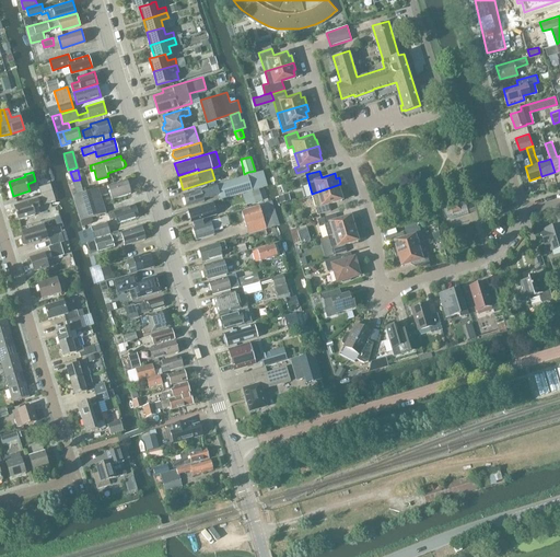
[(244,174),(217,182),(219,193),(220,197),(253,187),(248,172),(244,174)]
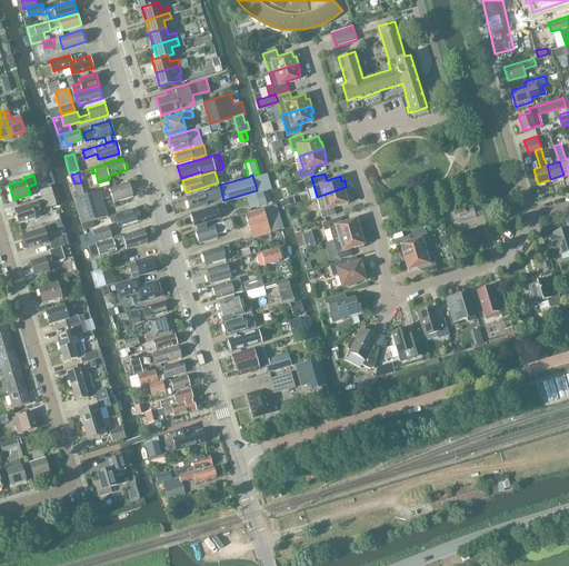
[(129,181),(100,190),(103,198),(112,196),(115,200),(133,195),(132,192),(135,191),(133,188),(131,187),(129,181)]
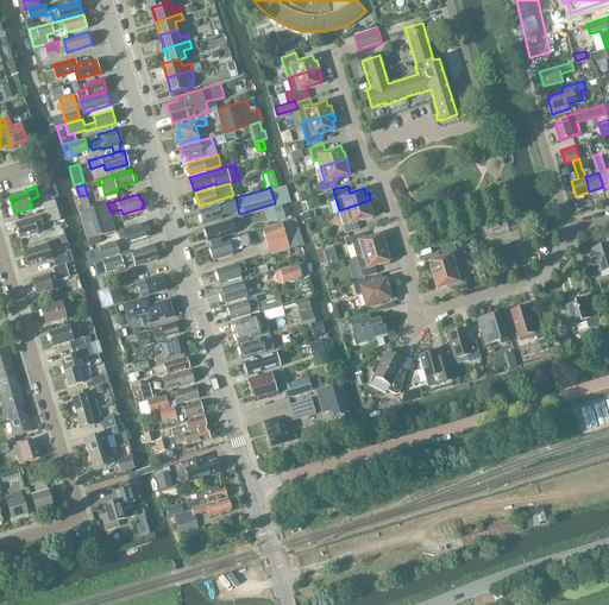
[(42,201),(44,208),(57,205),(55,197),(42,201)]
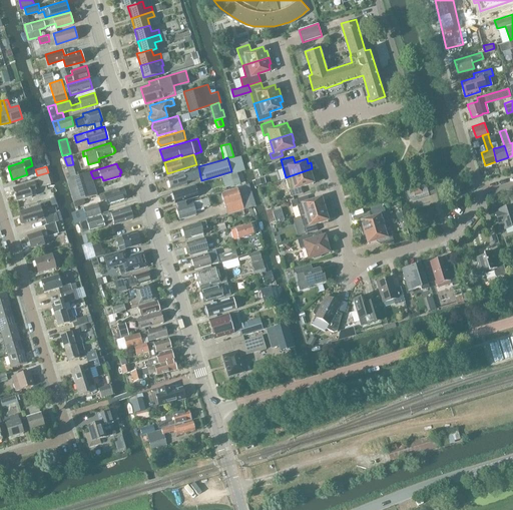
[(198,166),(167,175),(170,186),(187,181),(187,179),(200,176),(198,166)]
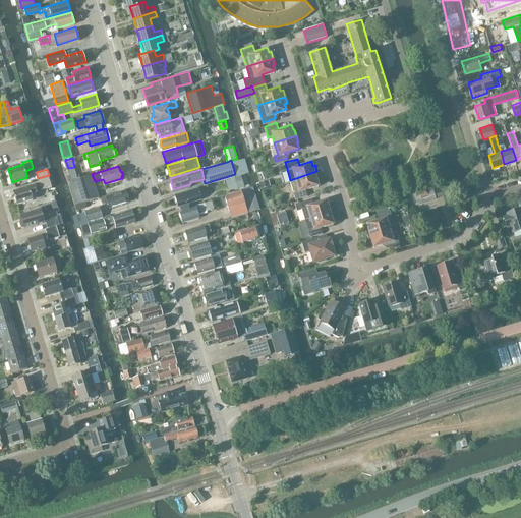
[(316,171),(290,180),(295,197),(307,193),(305,187),(319,183),(316,179),(319,178),(316,171)]
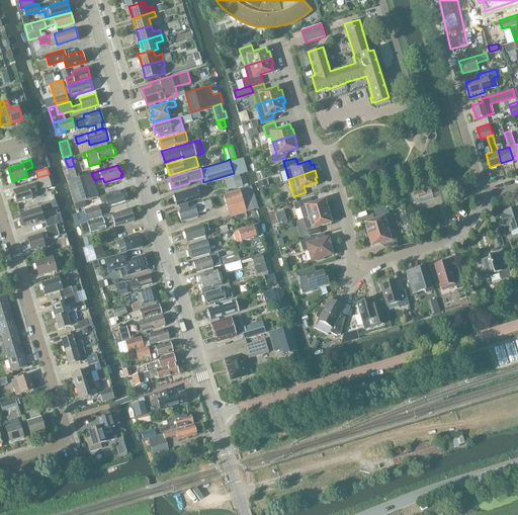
[(231,175),(234,185),(243,182),(240,172),(231,175)]
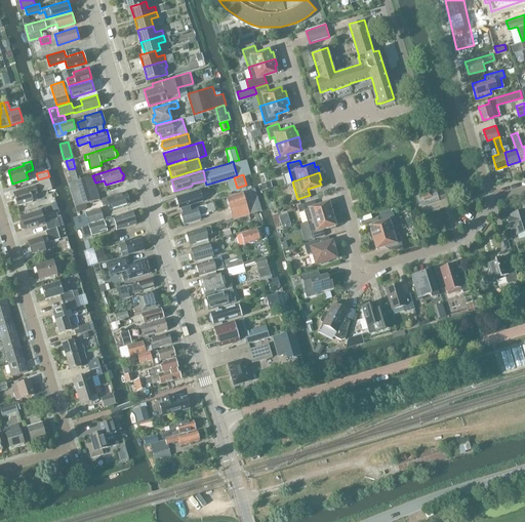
[(95,183),(92,175),(69,183),(76,205),(99,198),(95,183)]
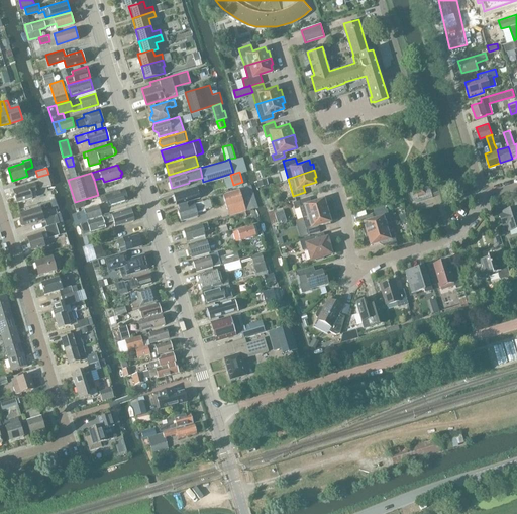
[(48,174),(37,177),(40,187),(52,183),(48,174)]
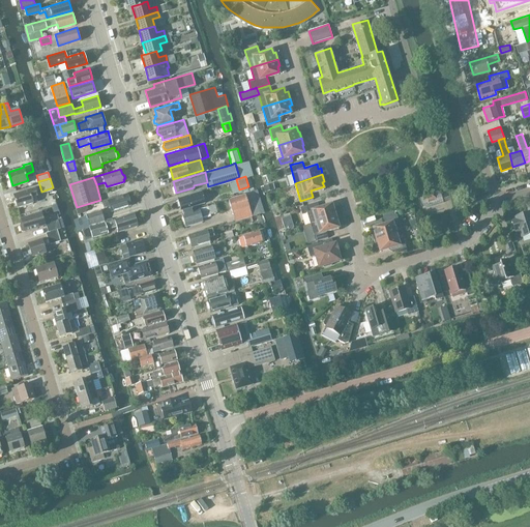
[(15,194),(18,205),(33,201),(32,195),(37,194),(35,187),(15,194)]
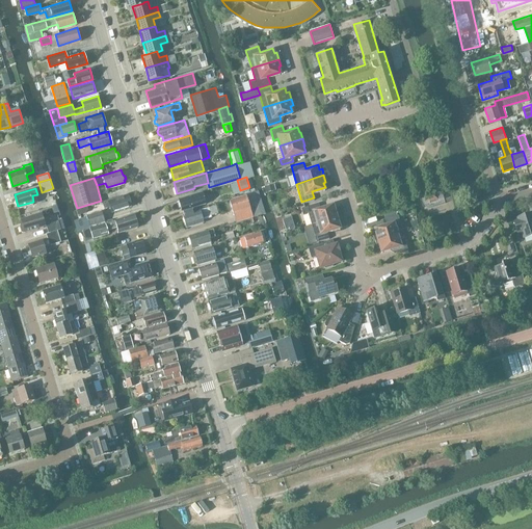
[(179,197),(182,209),(206,202),(203,190),(179,197)]
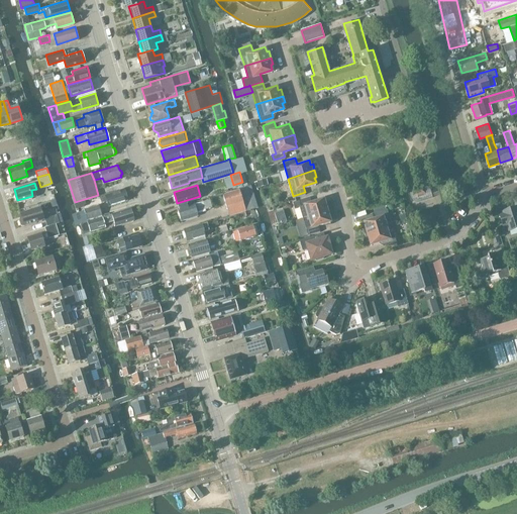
[(423,185),(415,188),(417,194),(425,192),(423,185)]
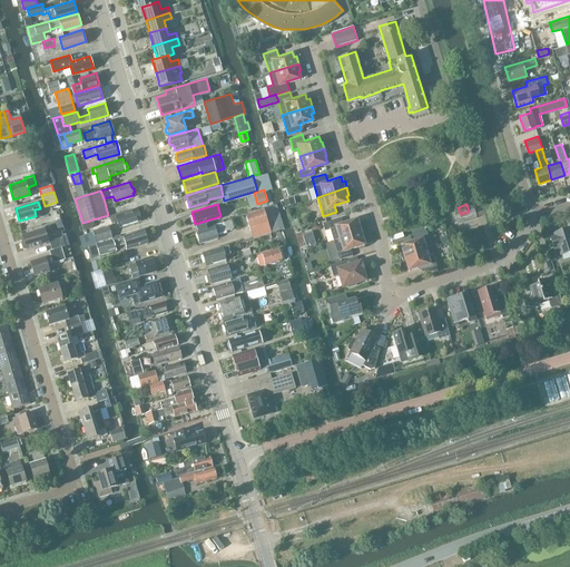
[(116,214),(110,216),(112,222),(119,220),(121,226),(125,224),(141,220),(137,207),(116,214)]
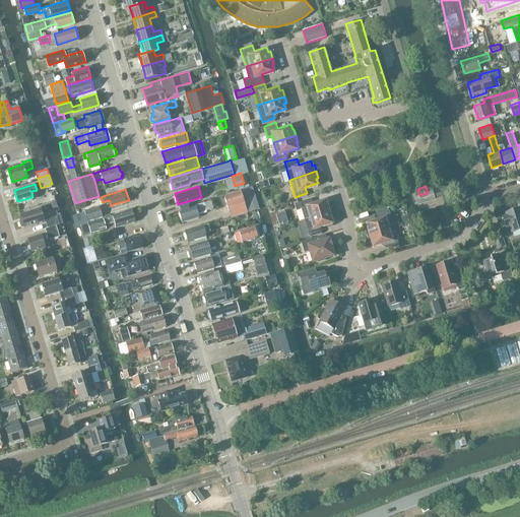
[(242,190),(224,195),(231,215),(248,210),(242,190)]
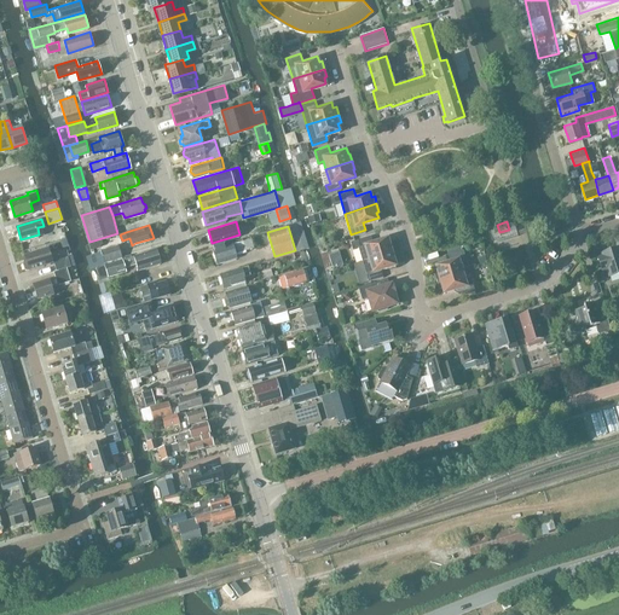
[(370,233),(351,239),(353,247),(358,245),(363,259),(394,248),(392,241),(389,242),(387,236),(372,241),(370,233)]
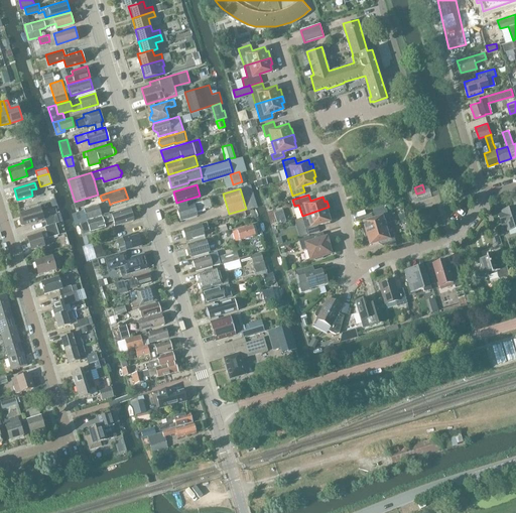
[(186,202),(176,205),(180,218),(198,213),(197,210),(206,207),(203,200),(187,204),(186,202)]
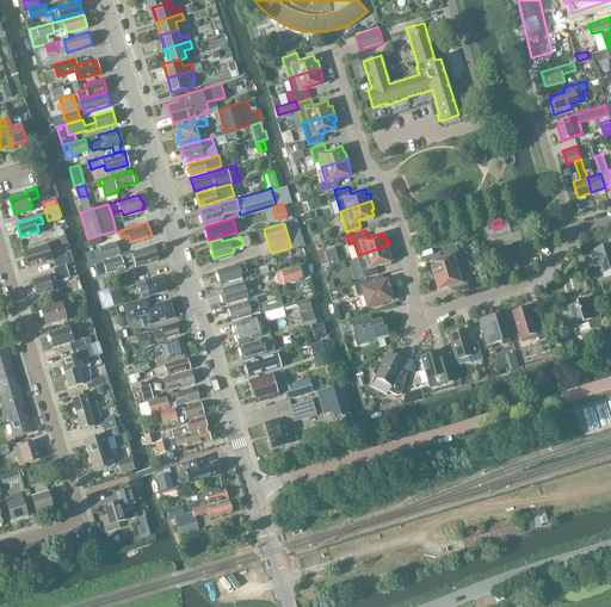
[(99,247),(103,256),(119,252),(117,240),(99,245),(99,247)]
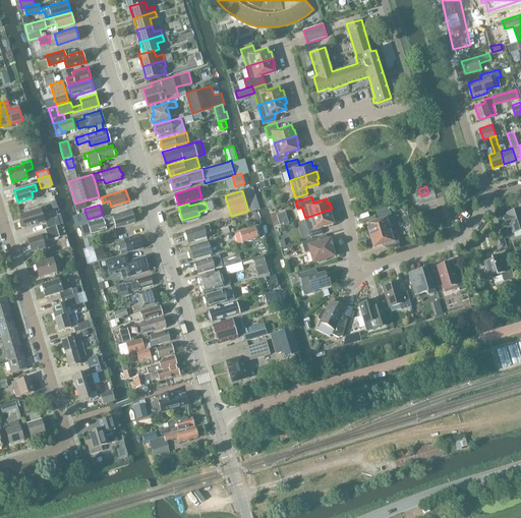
[(508,214),(503,215),(506,225),(511,224),(513,229),(520,226),(520,212),(519,207),(507,211),(508,214)]
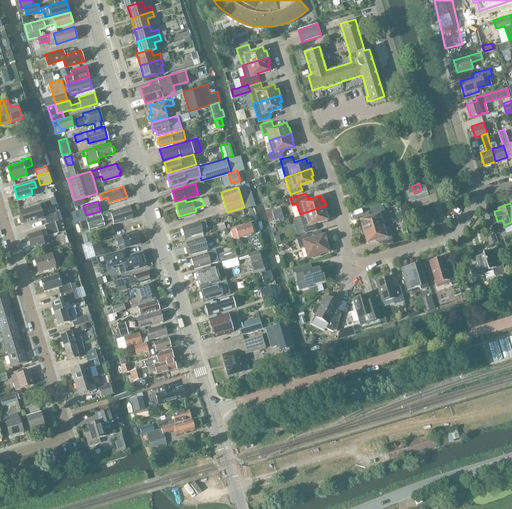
[(20,215),(19,217),(21,221),(22,222),(24,221),(24,222),(37,218),(42,216),(40,210),(41,210),(40,204),(20,210),(22,215),(20,215)]
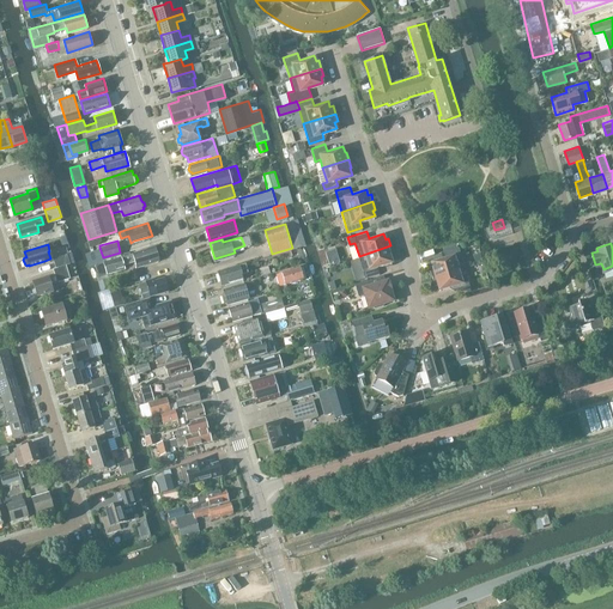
[(155,245),(122,256),(125,263),(135,261),(138,267),(159,260),(155,245)]
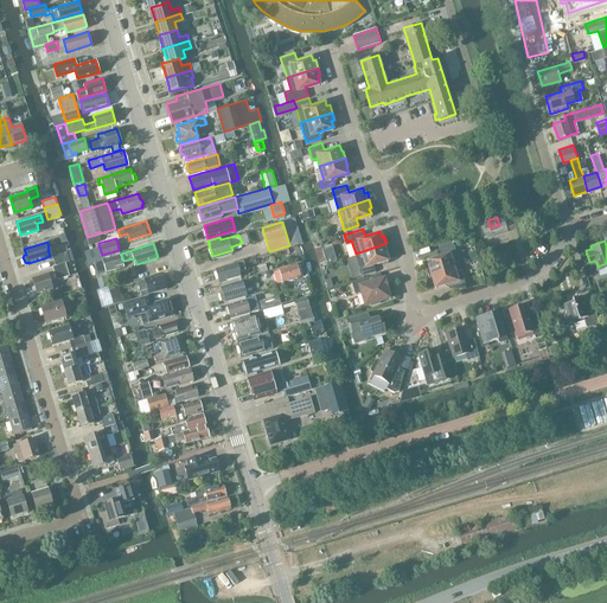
[(387,243),(356,254),(362,274),(376,269),(374,262),(388,257),(387,252),(389,251),(387,243)]
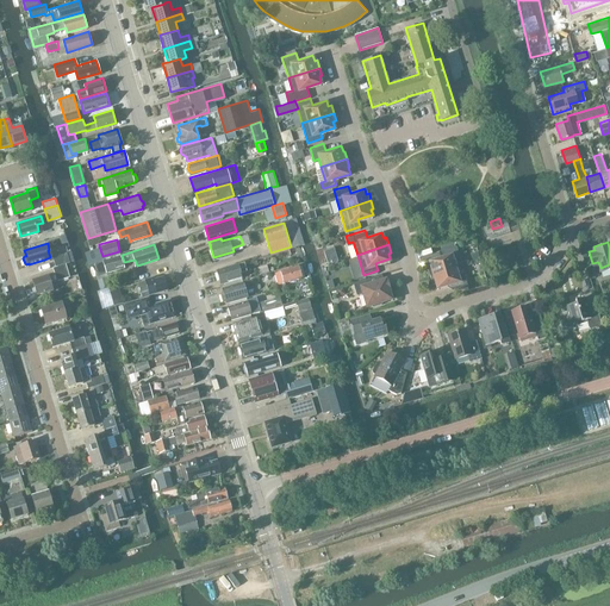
[(431,266),(428,266),(430,274),(455,266),(454,260),(460,257),(456,244),(442,248),(443,255),(429,260),(431,266)]
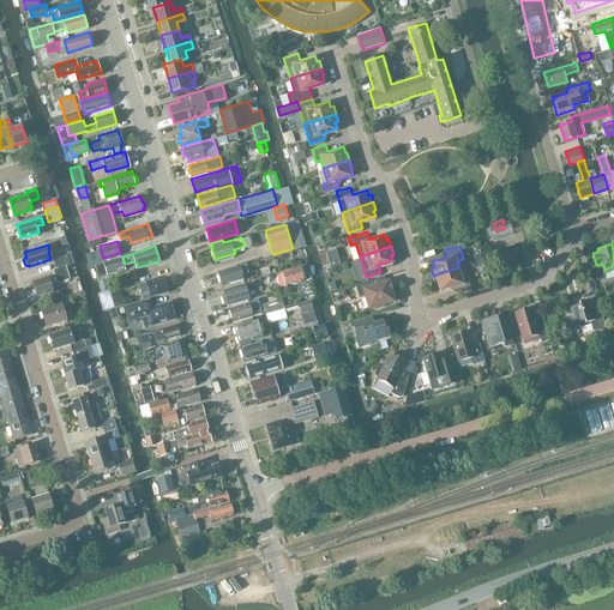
[(56,266),(65,264),(71,261),(67,252),(53,257),(56,266)]
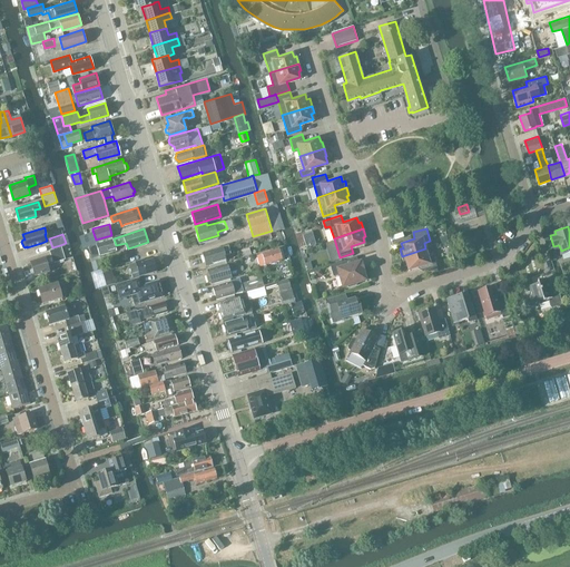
[(114,238),(97,244),(100,254),(117,248),(116,245),(114,238)]
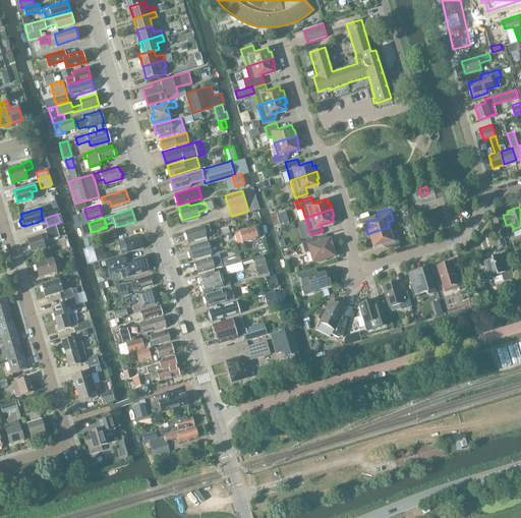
[(207,235),(206,230),(211,229),(209,223),(185,230),(188,241),(207,235)]
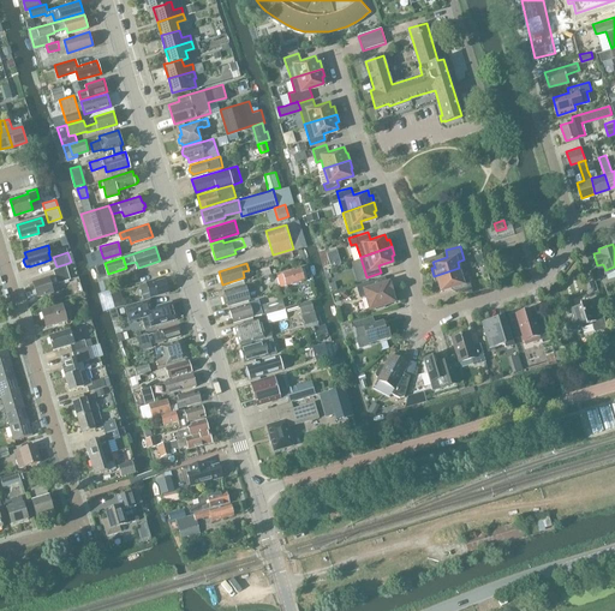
[(65,264),(57,267),(53,268),(55,274),(34,281),(39,295),(53,291),(51,283),(70,277),(65,264)]
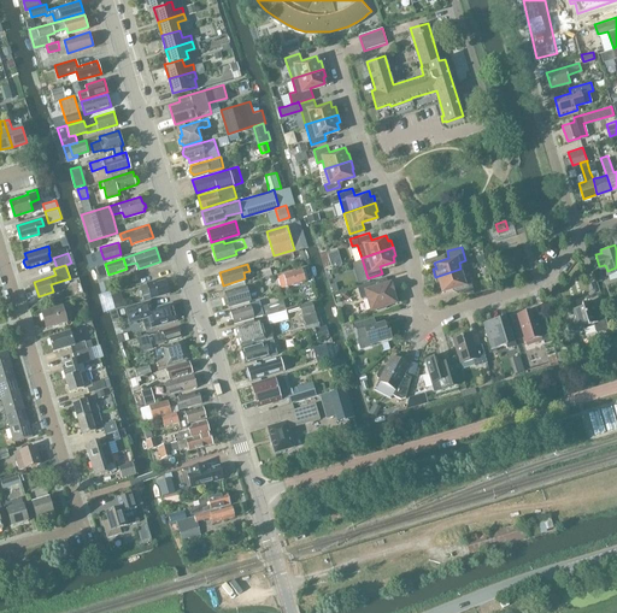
[(285,272),(287,283),(305,278),(301,267),(285,272)]
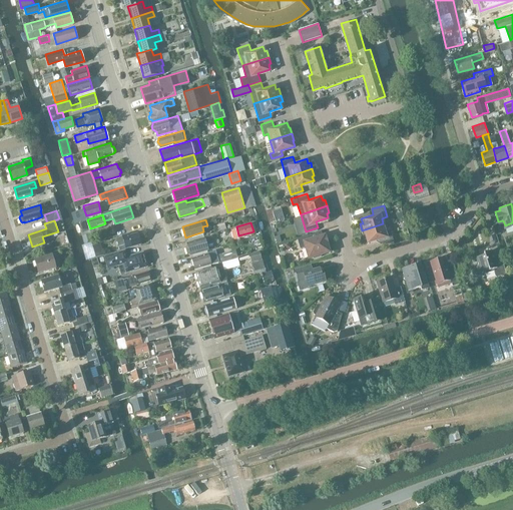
[(383,223),(362,230),(364,236),(367,235),(368,240),(380,237),(382,242),(394,239),(391,228),(385,229),(383,223)]
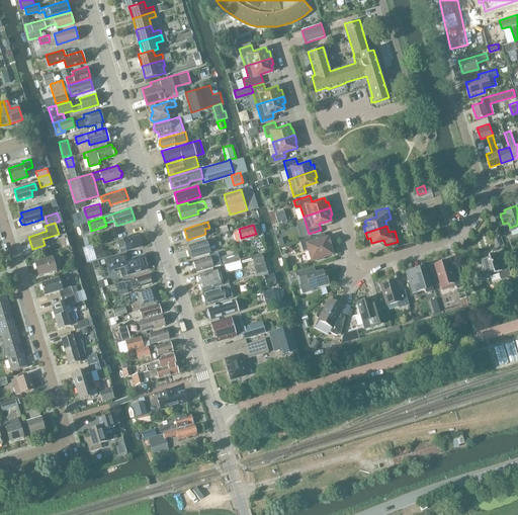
[(314,234),(299,239),(304,249),(309,247),(312,258),(316,256),(317,258),(325,256),(324,254),(332,252),(329,243),(328,238),(327,237),(316,240),(314,234)]
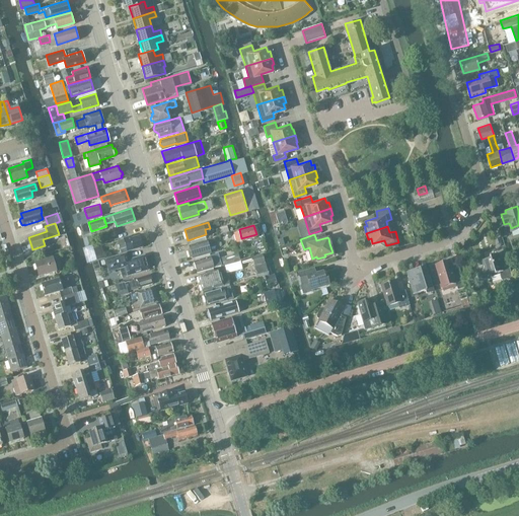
[(125,239),(119,241),(122,251),(143,245),(140,235),(132,237),(131,235),(124,237),(125,239)]
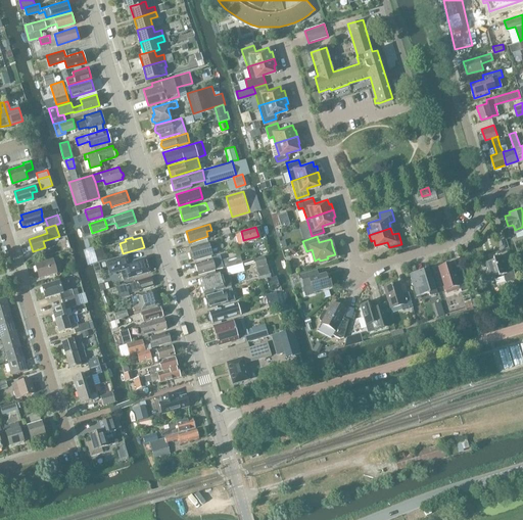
[(192,248),(189,250),(191,254),(193,255),(194,258),(212,253),(210,247),(218,245),(216,238),(191,245),(192,248)]
